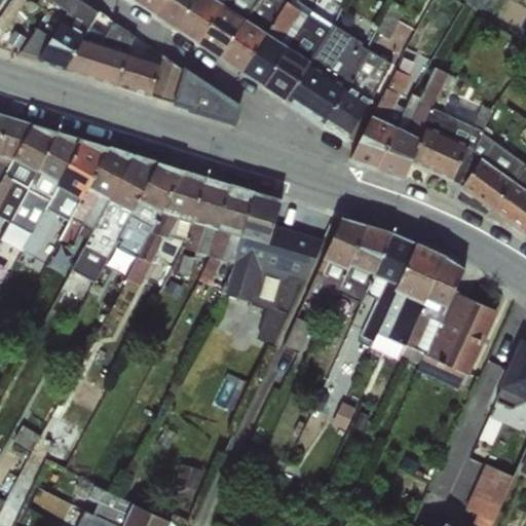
[(65,69),(98,12),(80,0),(48,0),(49,1),(65,12),(52,33),(38,27),(20,54),(65,69)]
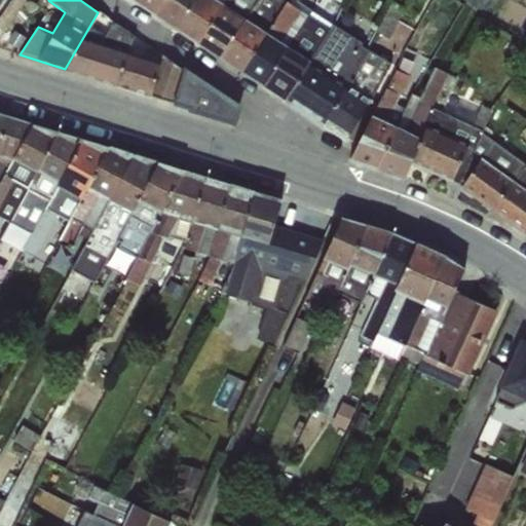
[(134,0),(154,13),(162,0),(134,0)]
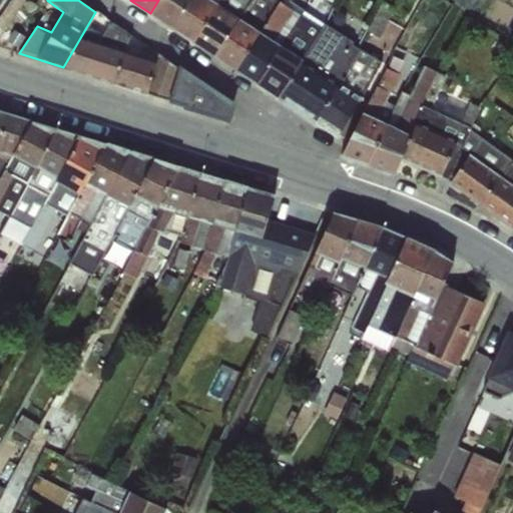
[(158,0),(150,13),(173,28),(190,0),(158,0)]
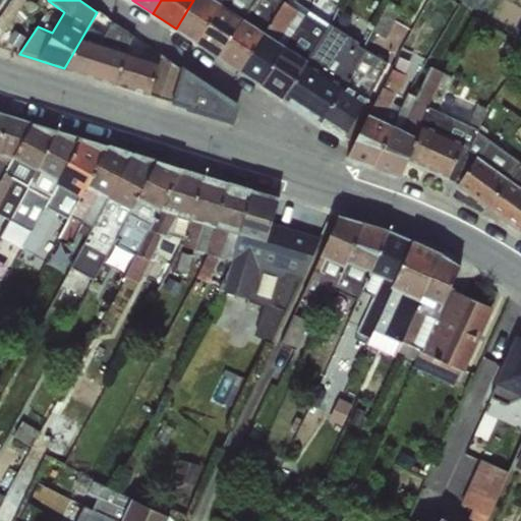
[(196,42),(224,0),(193,0),(176,29),(196,42)]
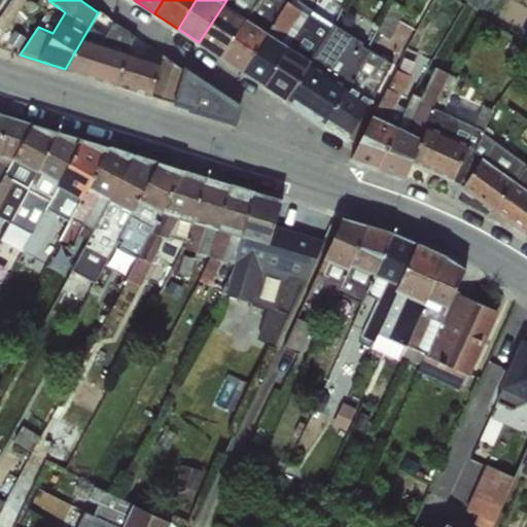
[(220,57),(255,0),(226,0),(199,42),(220,57)]
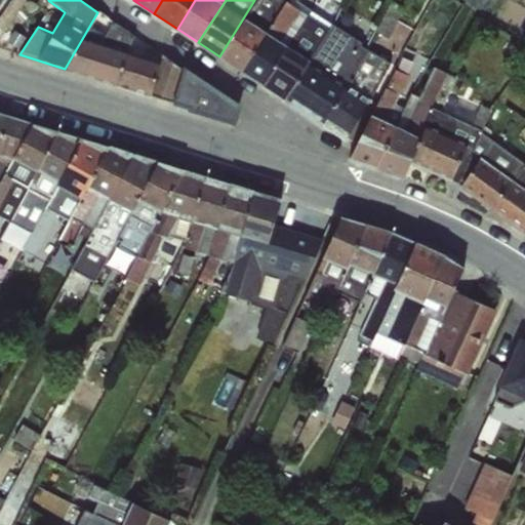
[(244,73),(285,0),(254,0),(219,56),(244,73)]
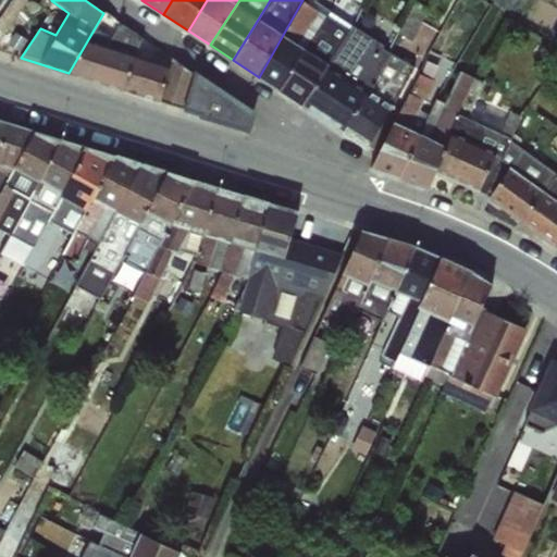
[(279,90),(330,12),(311,0),(302,0),(259,77),(279,90)]
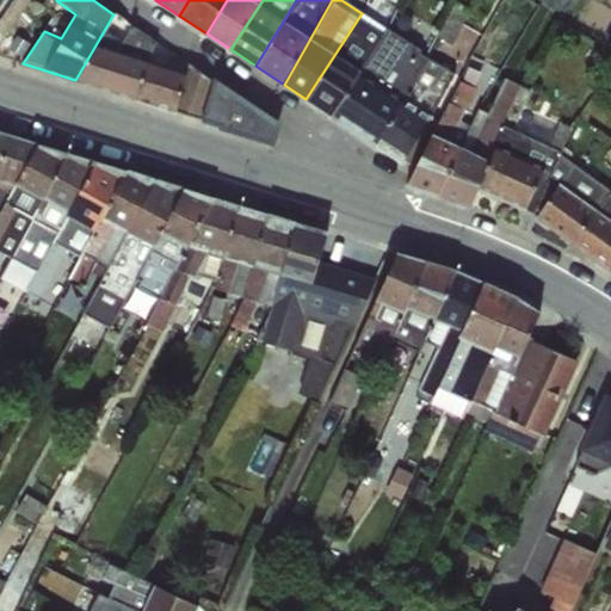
[(331,116),(386,30),(362,13),(306,99),(331,116)]
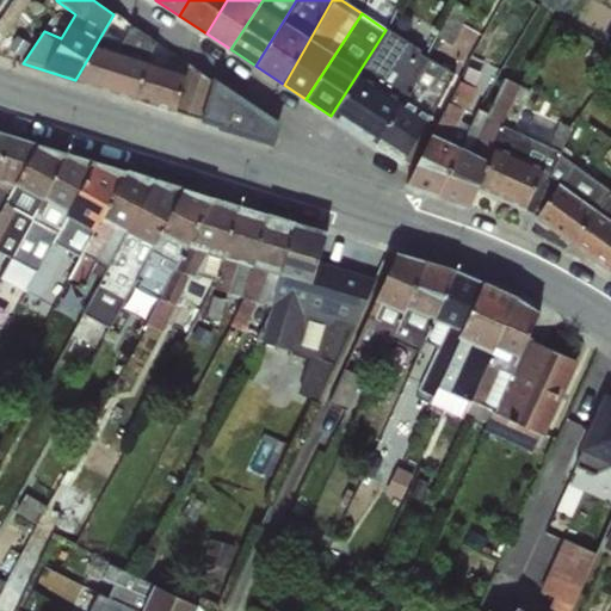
[(135,99),(149,61),(156,43),(113,14),(75,80),(135,99)]
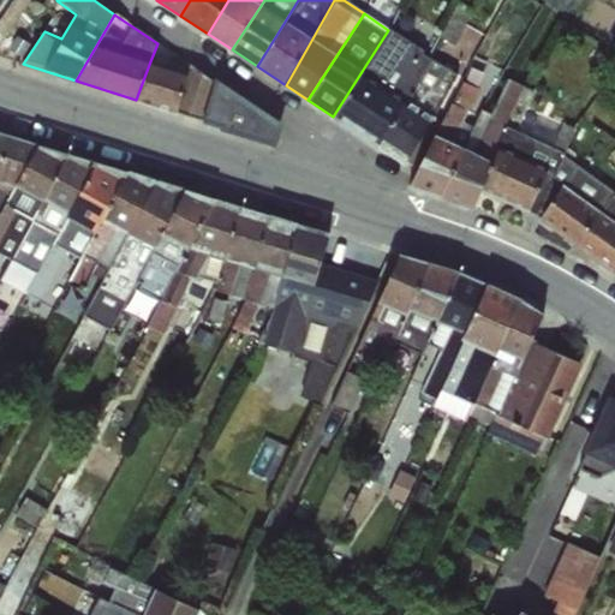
[(374,143),(433,59),(388,30),(333,117),(374,143)]
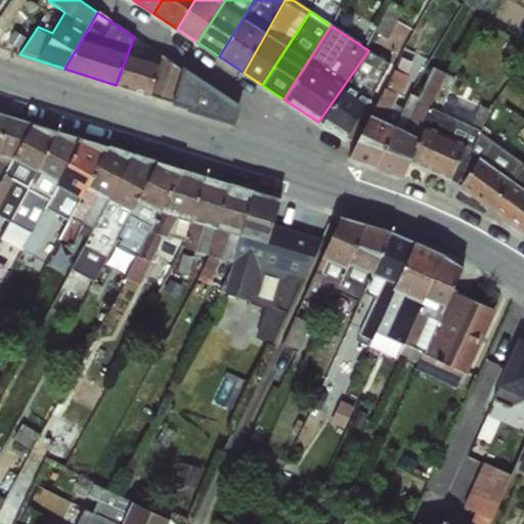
[(368,50),(318,122),(342,137),(367,104),(389,62),(368,50)]
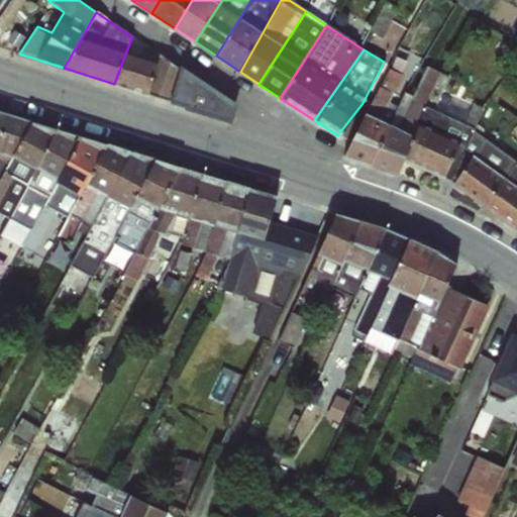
[(126,52),(114,84),(149,95),(157,61),(126,52)]
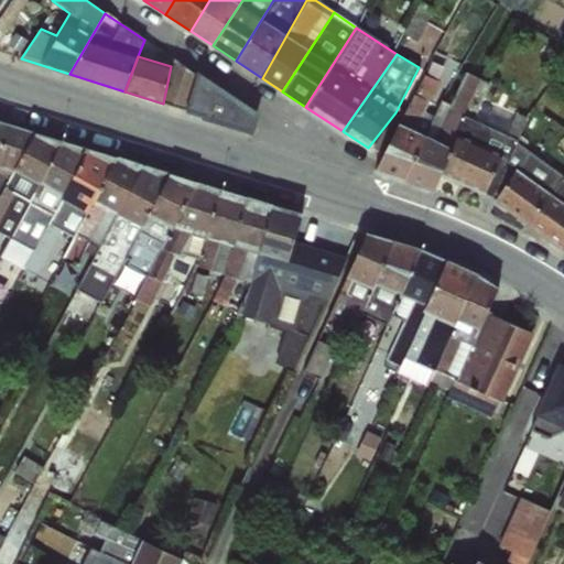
[(171,66),(163,104),(249,130),(255,115),(173,58),(171,66)]
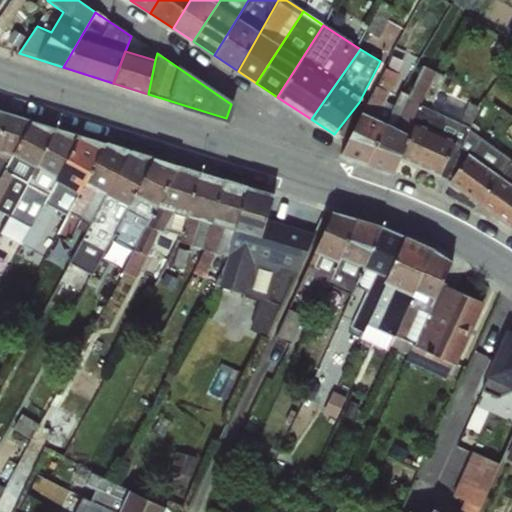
[(401,91),(385,123),(367,165),(394,174),(400,158),(435,71),(424,65),(408,95),(401,91)]
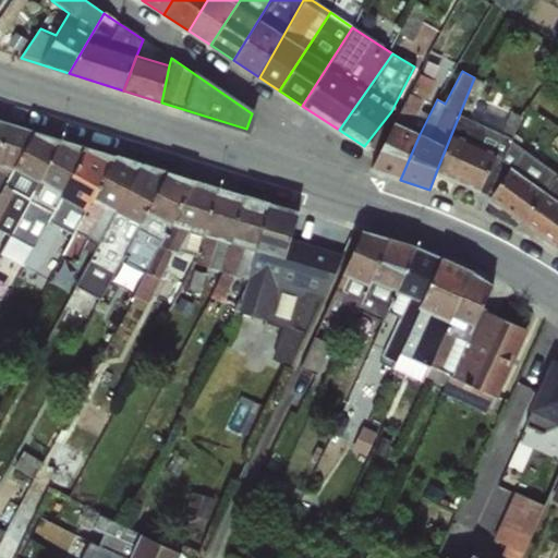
[(370,169),(400,180),(420,134),(408,130),(424,100),(427,100),(435,81),(421,74),(370,169)]
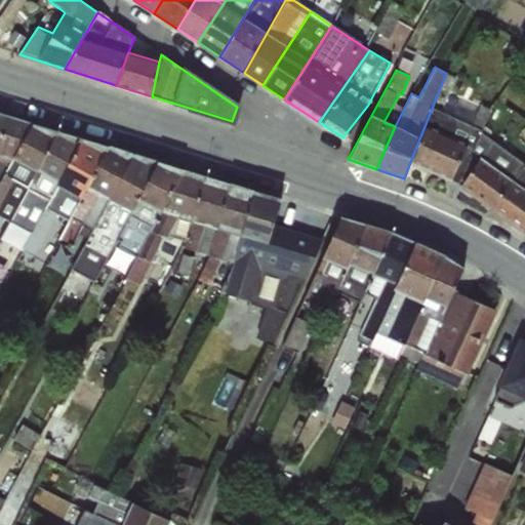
[(410,162),(432,173),(458,115),(459,113),(442,106),(455,77),(446,73),(410,162)]
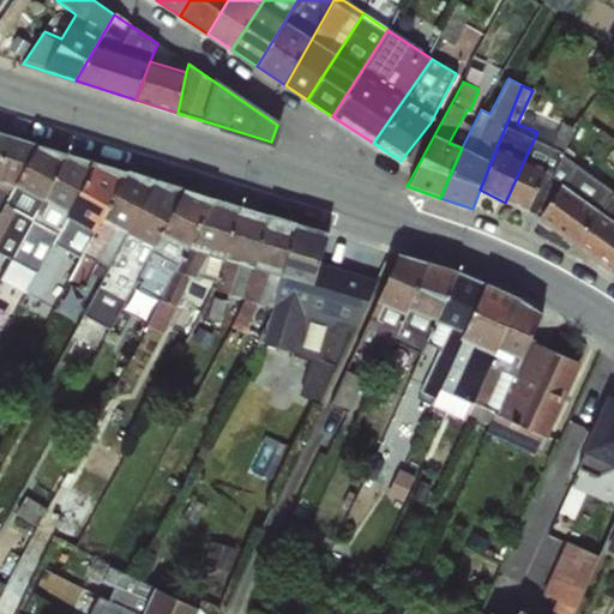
[(553,142),(536,134),(505,203),(533,216),(563,155),(572,128),(561,124),(553,142)]
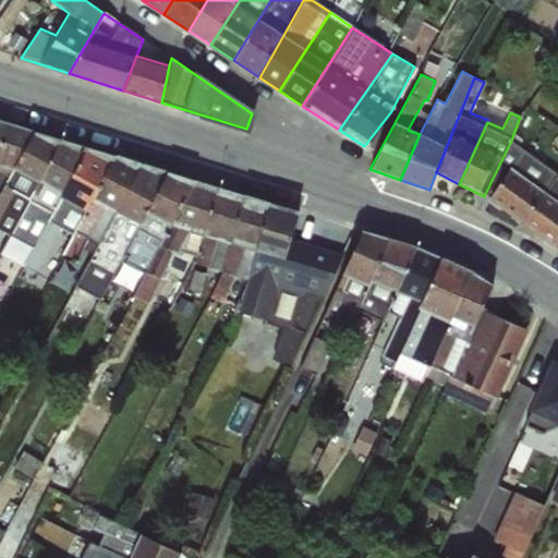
[(9,125),(0,146),(0,193),(35,133),(9,125)]
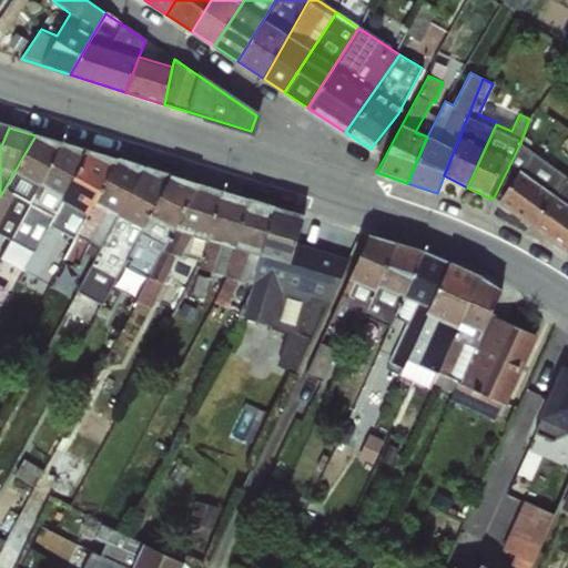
[(0,241),(6,244),(62,144),(36,135),(0,196),(0,241)]
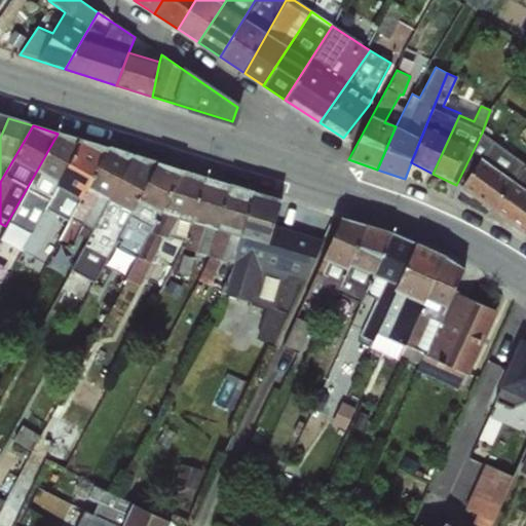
[(525,164),(482,133),(456,185),(493,212),(525,164)]
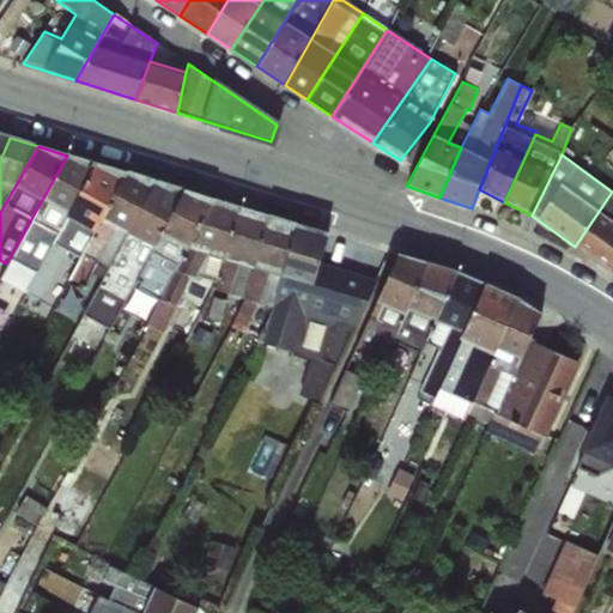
[(67,156),(6,263),(0,274),(0,283),(24,295),(95,164),(67,156)]
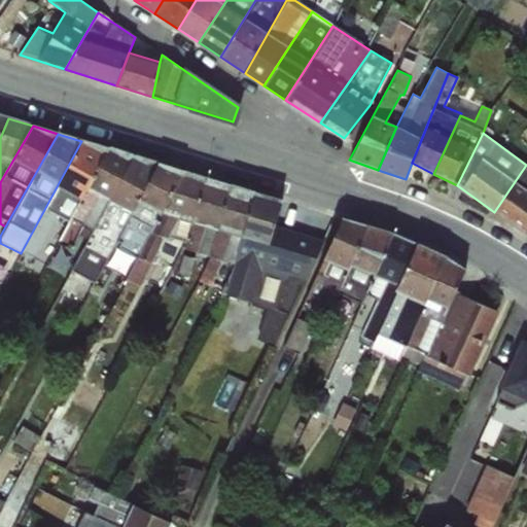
[(81,141),(21,253),(34,259),(48,238),(57,242),(108,149),(81,141)]
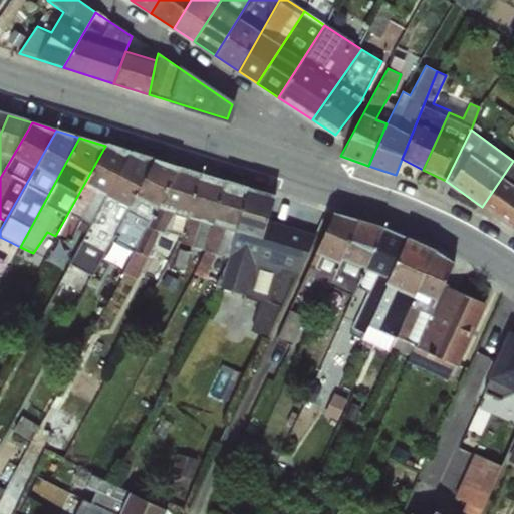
[(105,146),(55,236),(67,243),(77,229),(85,233),(129,153),(105,146)]
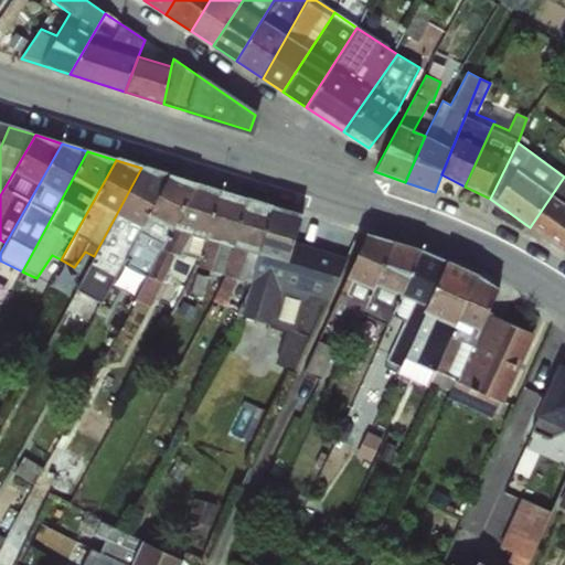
[(124,260),(169,176),(141,168),(94,256),(77,289),(102,301),(113,285),(117,288),(128,268),(124,260)]
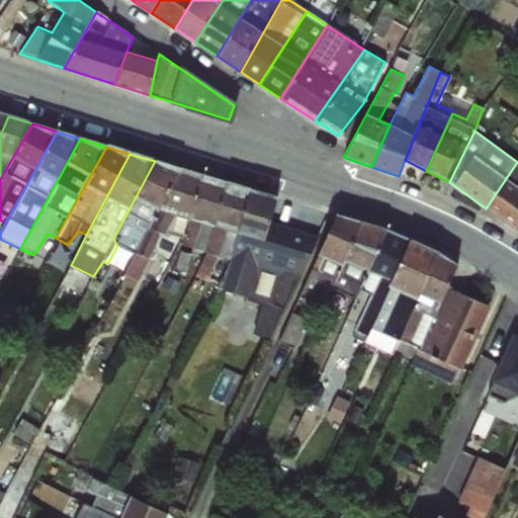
[(113,239),(117,246),(133,253),(181,169),(155,161),(113,239)]
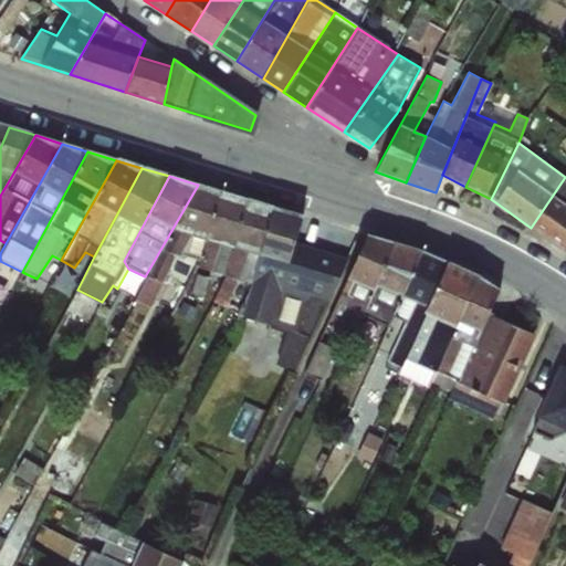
[(565,176),(565,177),(531,228),(564,251),(565,247),(565,176)]
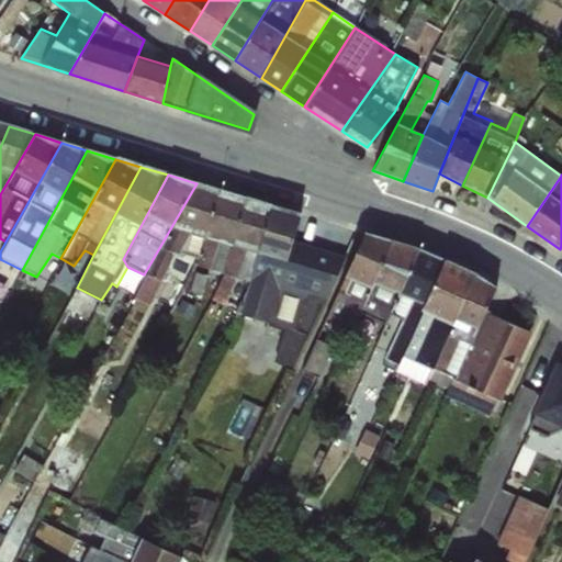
[(197,183),(144,274),(132,296),(148,304),(167,269),(190,276),(197,266),(220,191),(197,183)]
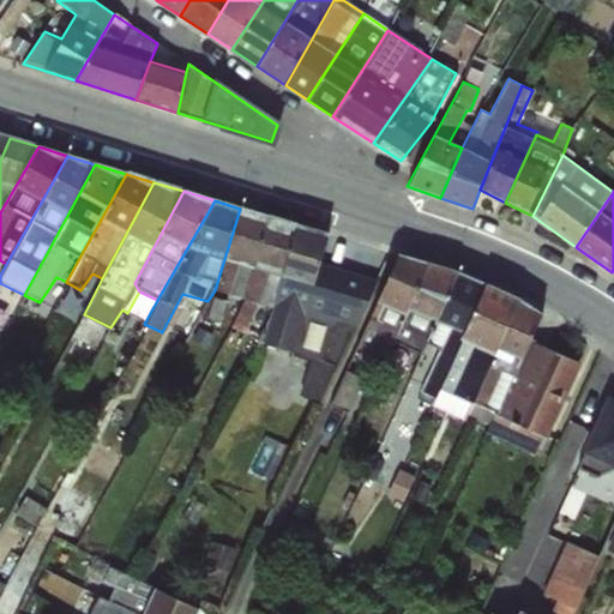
[(240,209),(215,290),(242,299),(268,216),(240,209)]
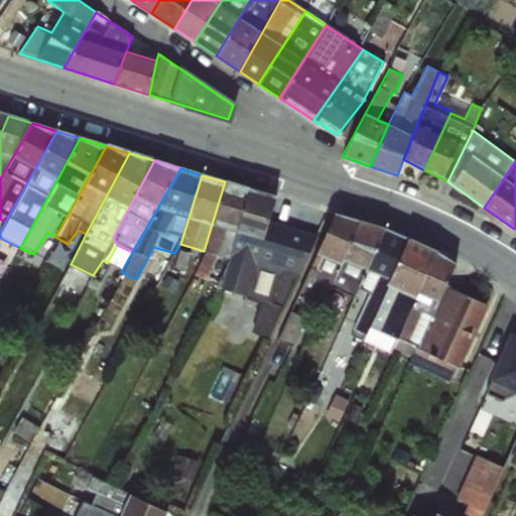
[(225,181),(204,251),(192,274),(204,280),(218,256),(226,231),(237,232),(250,189),(225,181)]
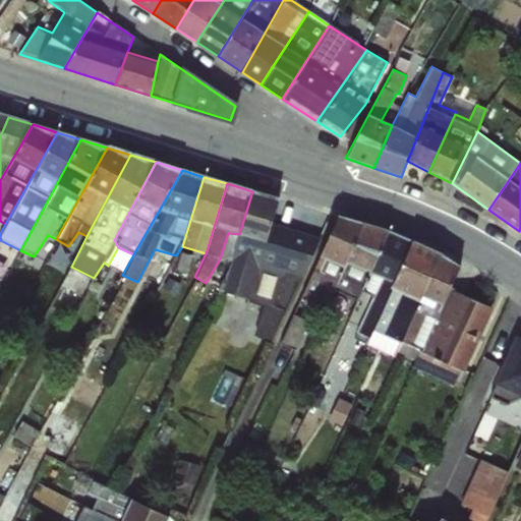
[(252,191),(239,234),(228,269),(217,289),(229,296),(251,296),(257,305),(263,307),(254,333),(275,338),(319,236),(272,222),(277,199),(252,191)]
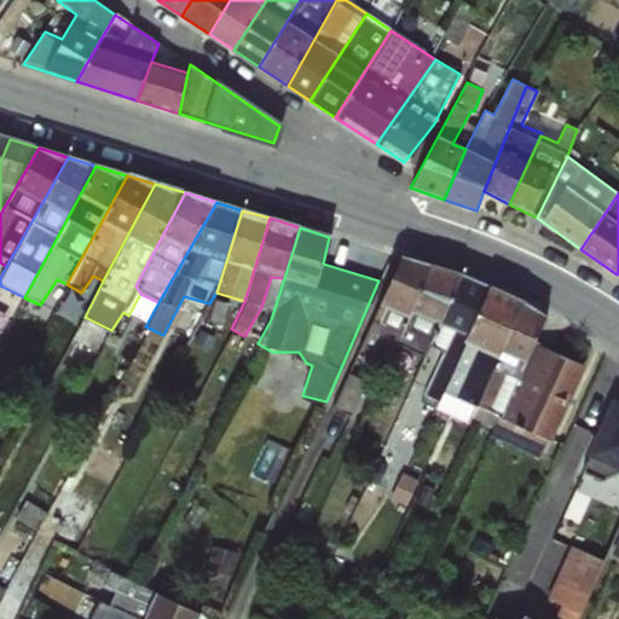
[(395,345),(432,265),(403,258),(380,304),(357,352),(386,366),(395,345)]
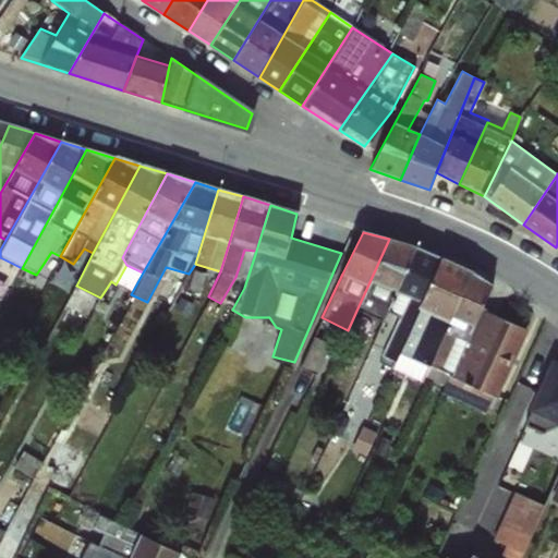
[(387,312),(414,246),(389,239),(356,311),(381,323),(387,312)]
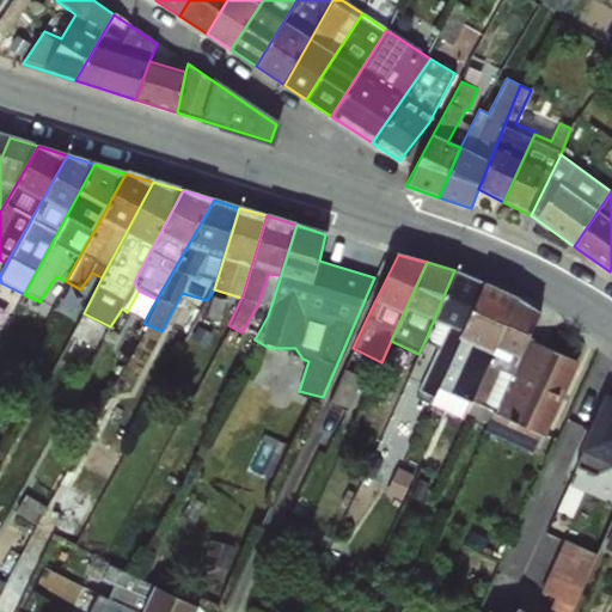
[(432,403),(483,283),(454,270),(424,342),(435,349),(415,397),(432,403)]
